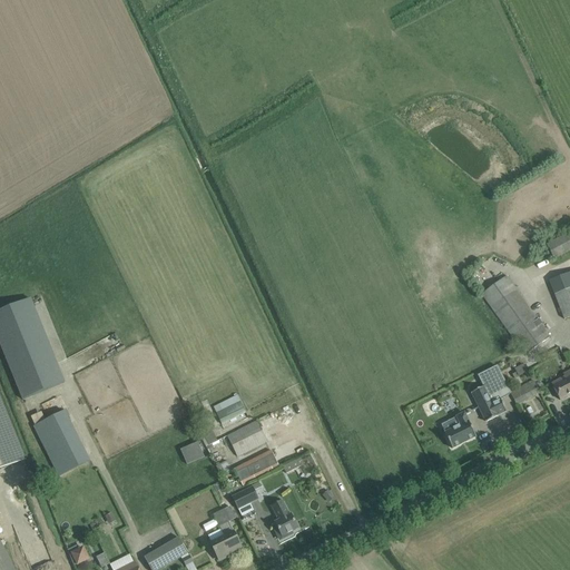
[(569,233),(547,245),(553,261),(569,252),(569,233)]
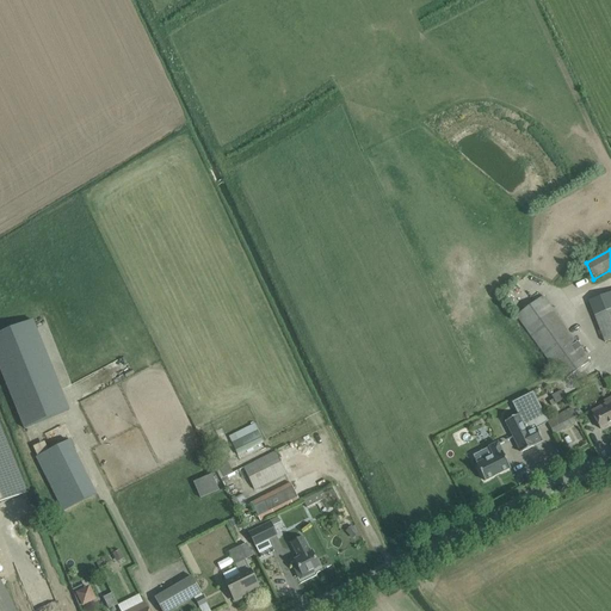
[(556,376),(559,375),(562,381),(590,363),(542,297),(514,316),(555,372),(554,374),(556,376)]
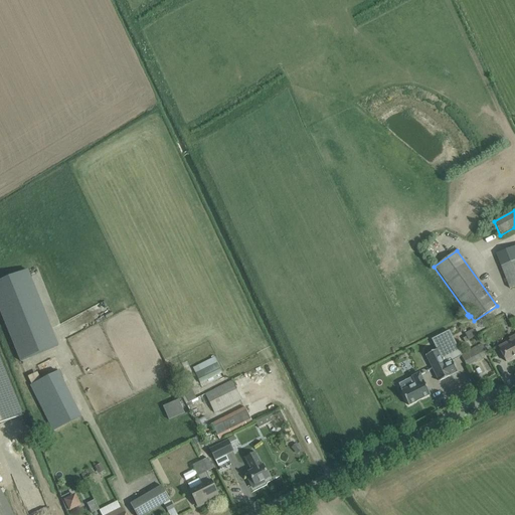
[(514,259),(501,265),(510,288),(514,286),(514,259)]
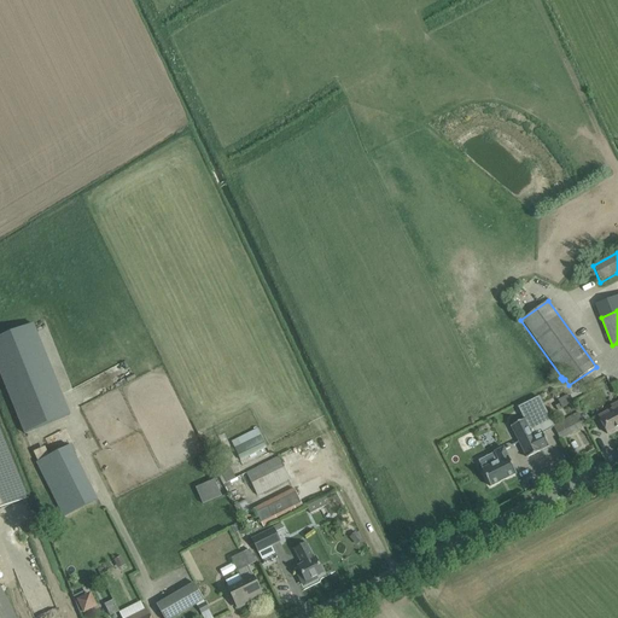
[(33,326),(0,339),(0,374),(24,436),(69,418),(33,326)]
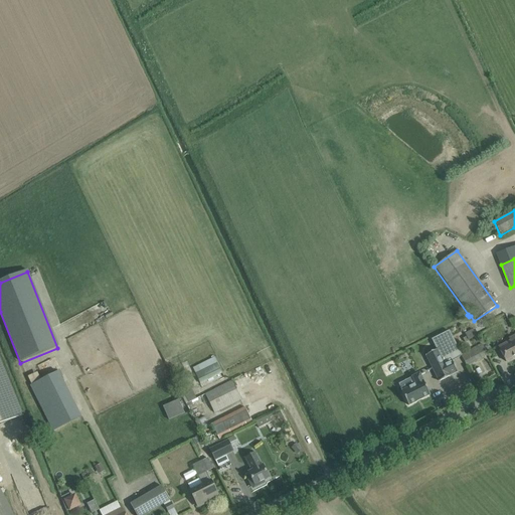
[(437,350),(425,355),(439,381),(452,375),(452,374),(457,372),(452,360),(461,355),(449,331),(432,340),(437,350)]
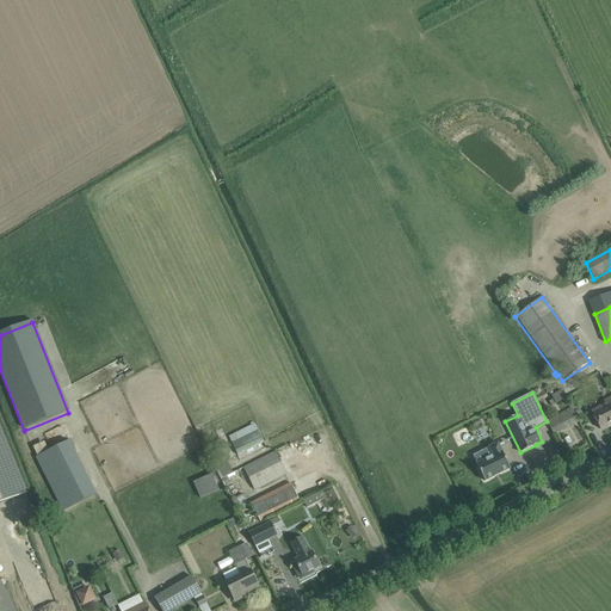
[(600,430),(610,423),(610,397),(604,402),(605,405),(591,412),(600,430)]
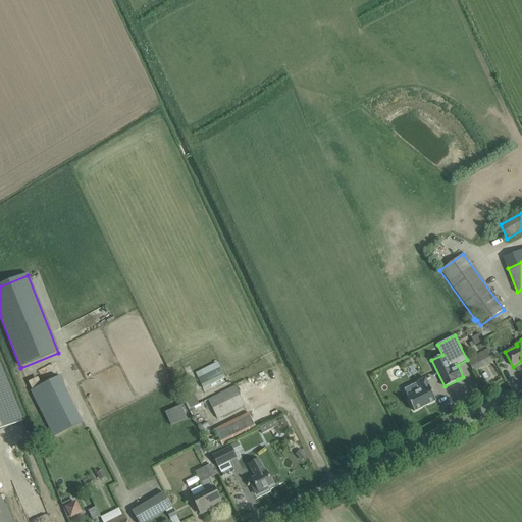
[(469,358),(475,371),(496,361),(489,349),(469,358)]
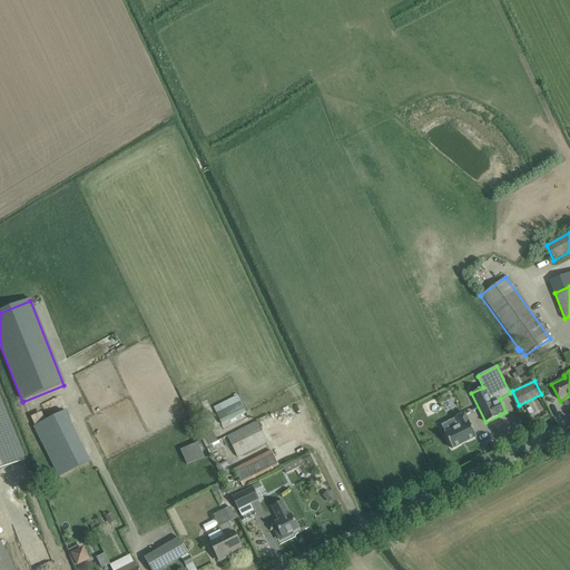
[(49,418),(65,410),(58,396),(42,404),(49,418)]
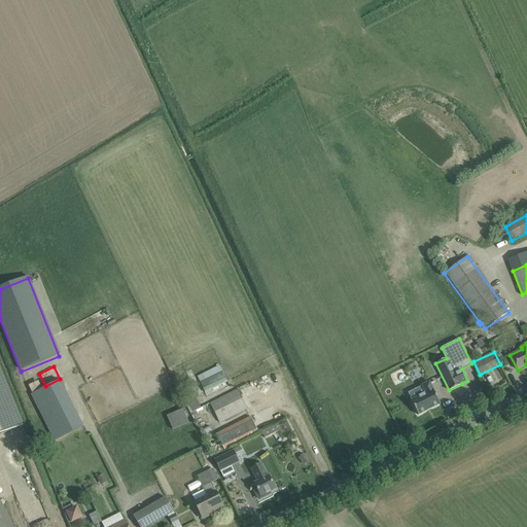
[(205,393),(227,383),(230,387),(234,385),(232,381),(233,380),(232,379),(233,378),(229,371),(222,374),(221,372),(200,383),(205,393)]
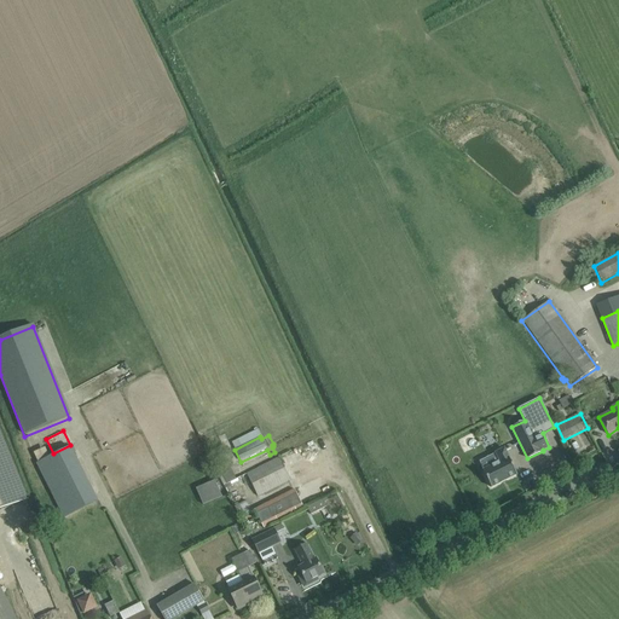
[(0,437),(0,512),(27,502),(0,437)]
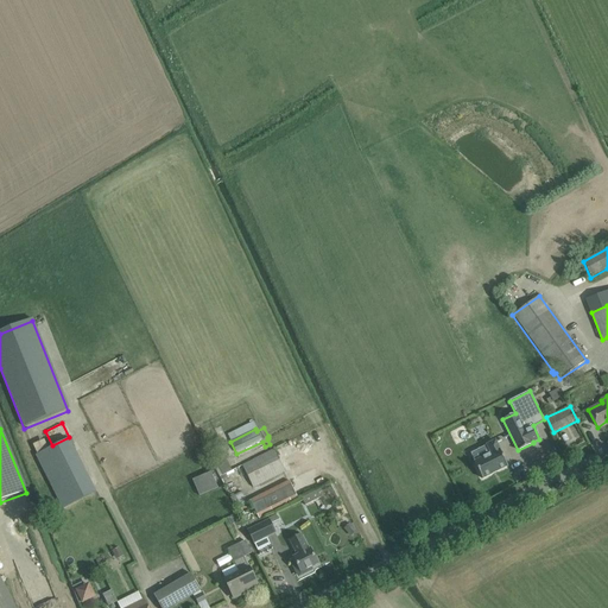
[(45,438),(33,444),(38,453),(50,447),(45,438)]
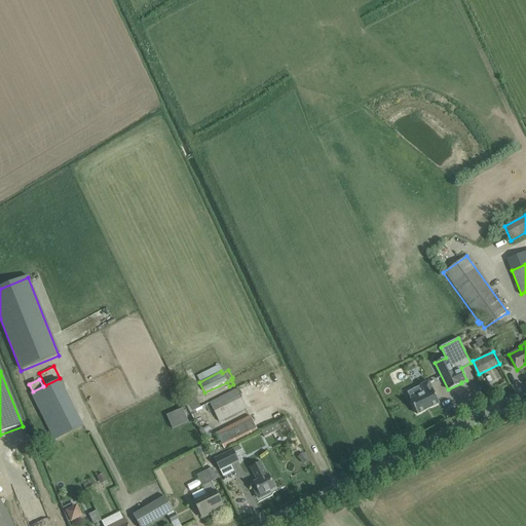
[(60,380),(31,395),(53,440),(82,425),(60,380)]
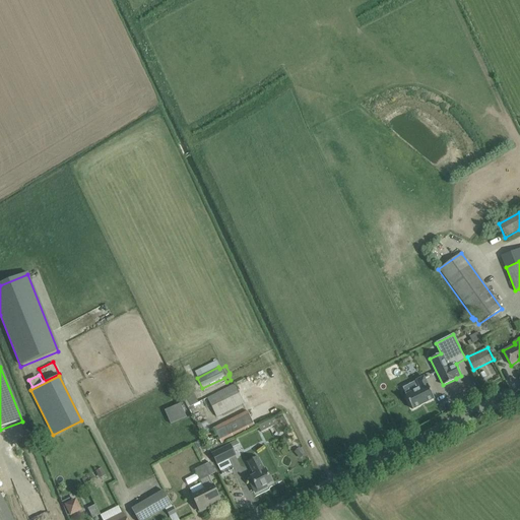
[(419,388),(405,396),(412,409),(434,398),(424,378),(416,381),(419,388)]
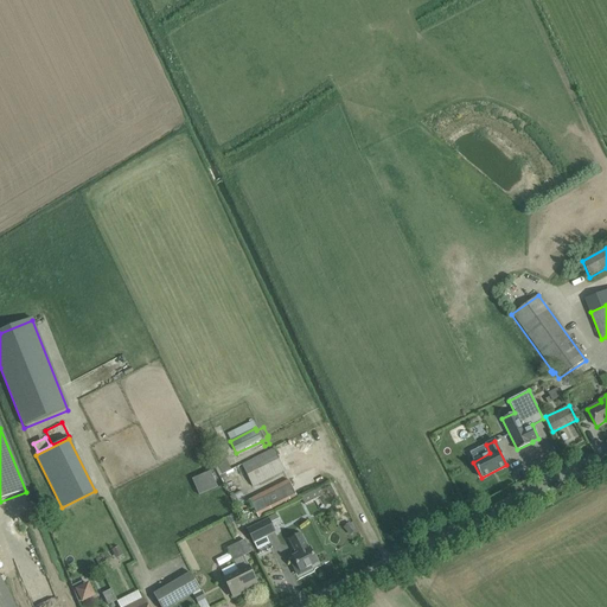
[(274,449),(242,465),(253,486),(285,471),(274,449)]
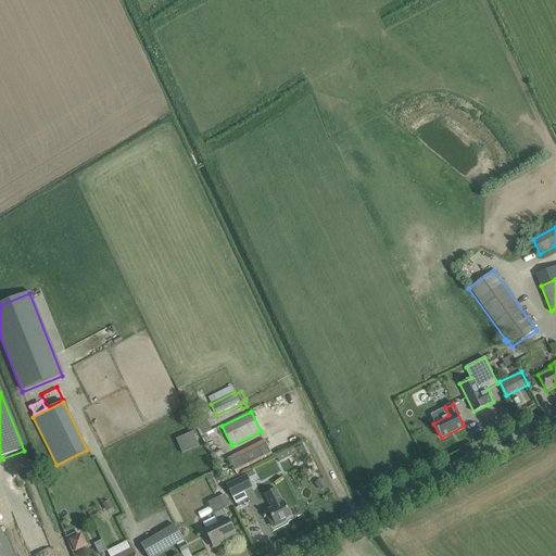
[(206,421),(204,416),(192,422),(197,432),(201,430),(199,425),(206,421)]
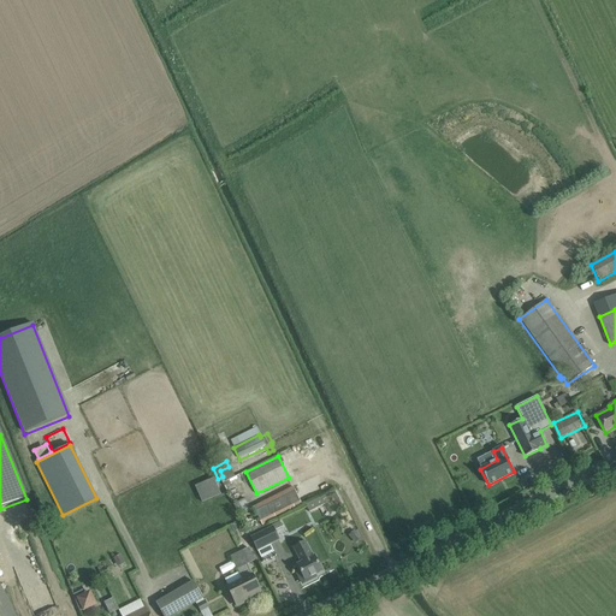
[(196,485),(203,502),(223,493),(215,477),(196,485)]
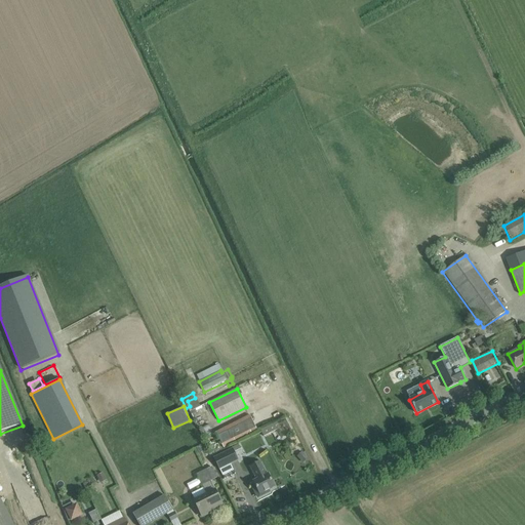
[(235,420),(249,414),(246,408),(233,414),(235,420)]
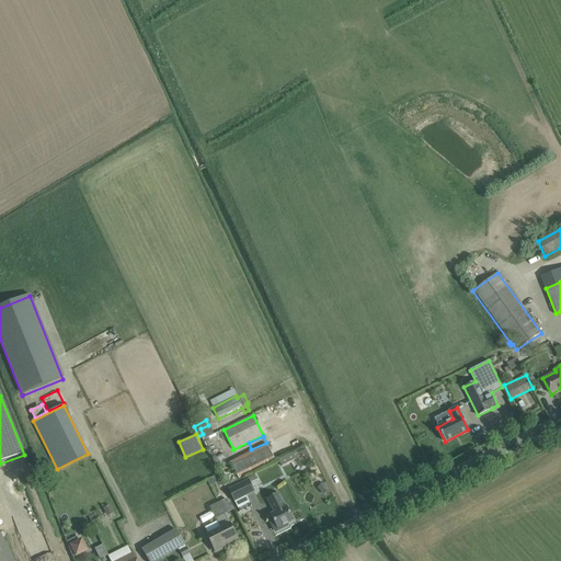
[(266,444),(230,461),(239,479),(275,460),(266,444)]
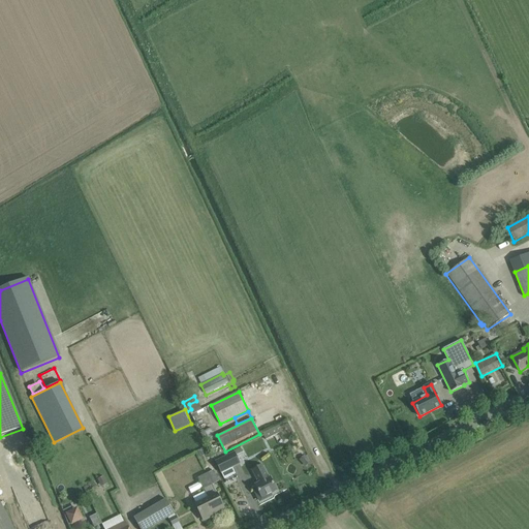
[(212,428),(200,433),(207,446),(212,444),(211,441),(217,438),(212,428)]
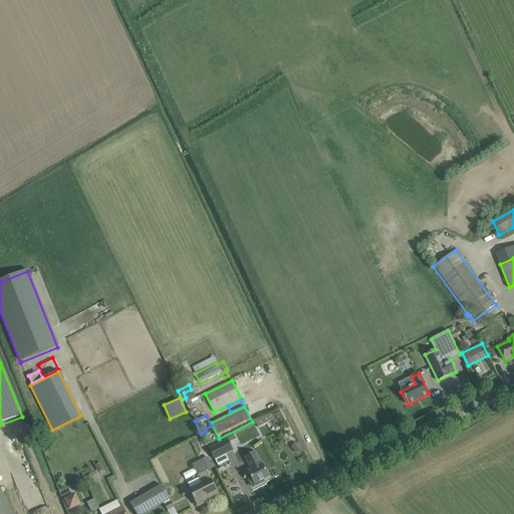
[(227,440),(209,449),(214,460),(232,451),(228,443),(235,440),(233,436),(226,439),(227,440)]
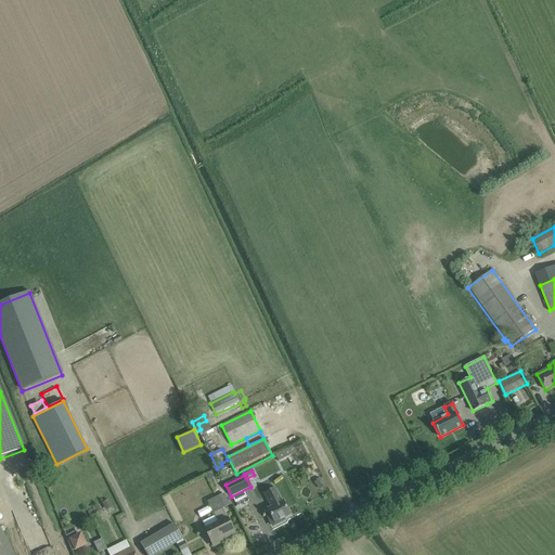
[(270,477),(258,483),(263,492),(275,486),(270,477)]
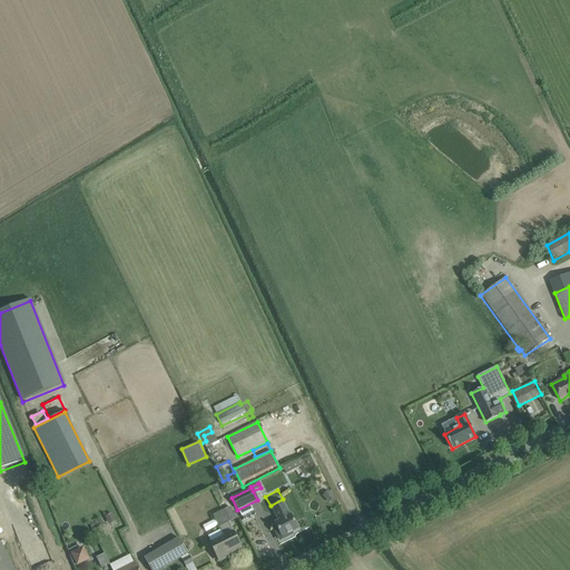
[(275,522),(277,527),(278,530),(276,531),(281,540),(293,534),(292,532),(298,529),(291,514),(290,516),(282,501),(272,507),(278,521),(275,522)]
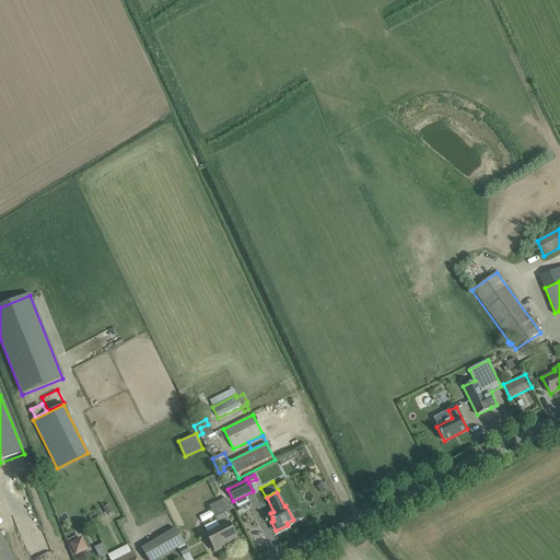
[(237,540),(233,531),(224,514),(226,513),(221,501),(210,506),(220,527),(207,534),(216,551),(217,550),(216,550),(226,545),(228,546),(237,540)]
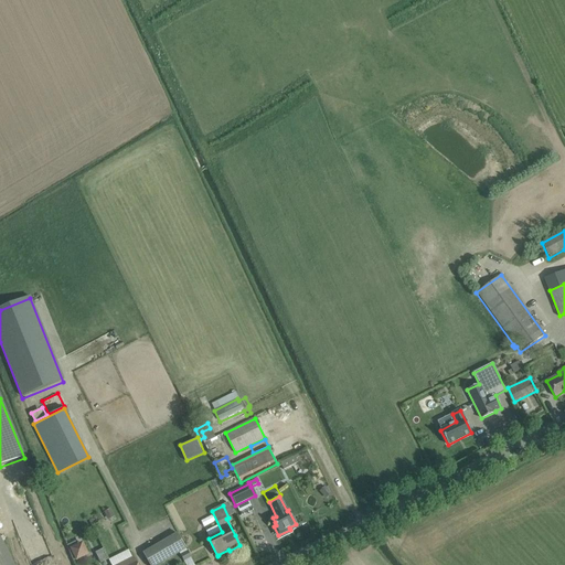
[(0,564),(14,564),(0,535),(0,564)]
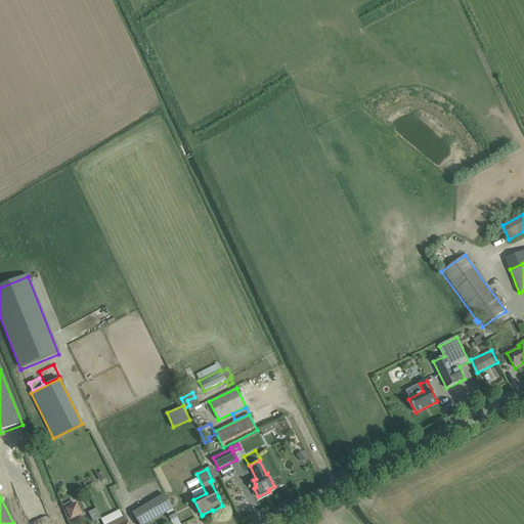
[(64,511),(70,520),(79,515),(74,506),(64,511)]
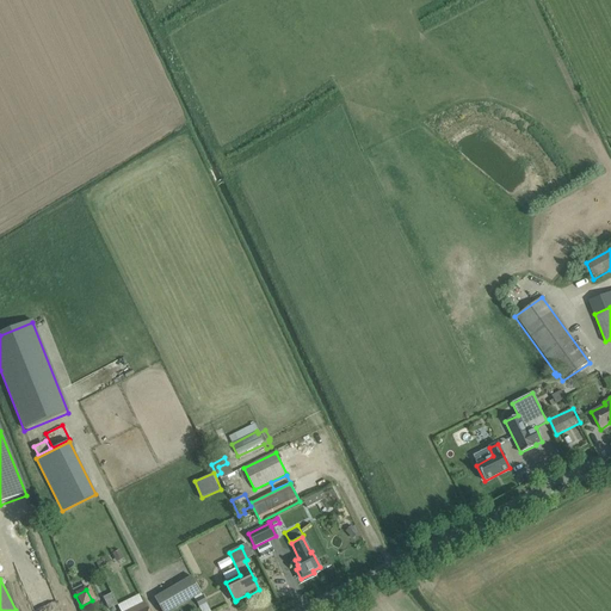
[(171,610),(176,609),(166,592),(155,598),(161,610),(171,610)]
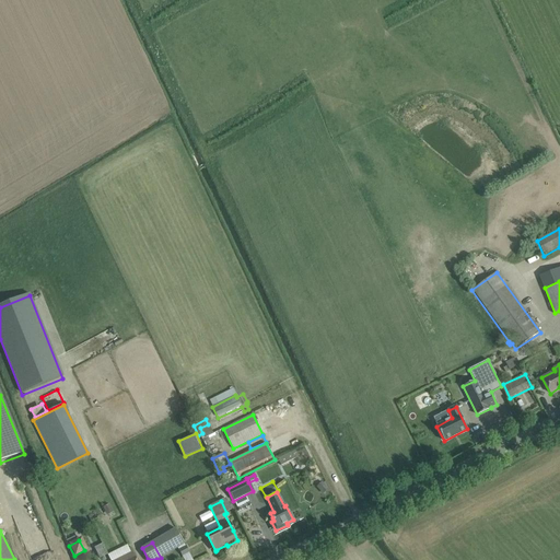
[(193,559),(190,548),(182,550),(184,559),(193,559)]
